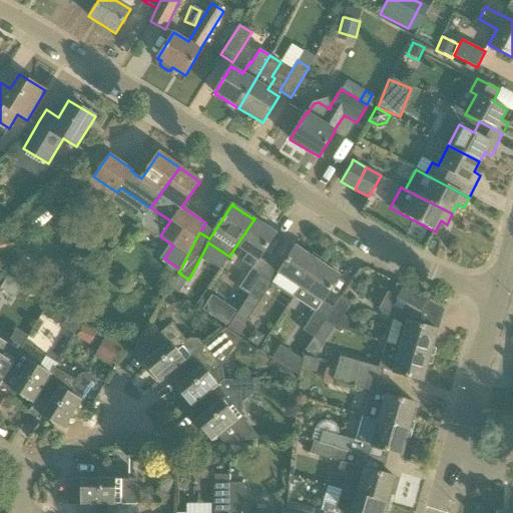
[(26,221),(37,231),(52,215),(41,205),(26,221)]
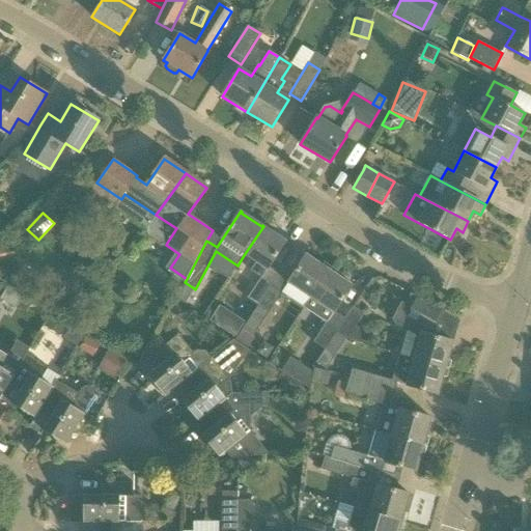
[(263,226),(244,255),(255,262),(250,271),(260,278),(247,299),(258,306),(279,274),(269,267),(285,241),(284,241),(263,227),(263,226)]
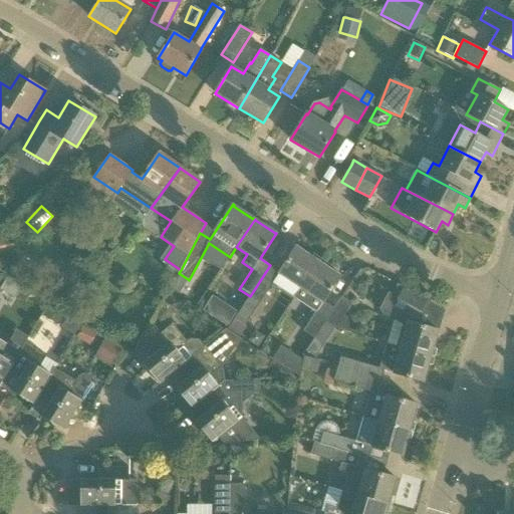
[(245,324),(260,302),(272,283),(294,297),(318,261),(318,260),(317,261),(297,248),(298,247),(297,246),(280,271),(270,265),(250,296),(241,309),(235,317),(245,324)]
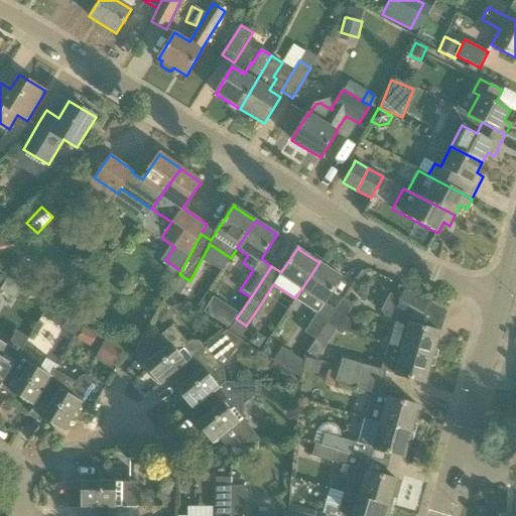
[(315,340),(327,323),(326,323),(335,309),(324,302),(342,276),(341,276),(319,263),(320,262),(319,262),(295,298),(317,313),(305,333),(315,340)]
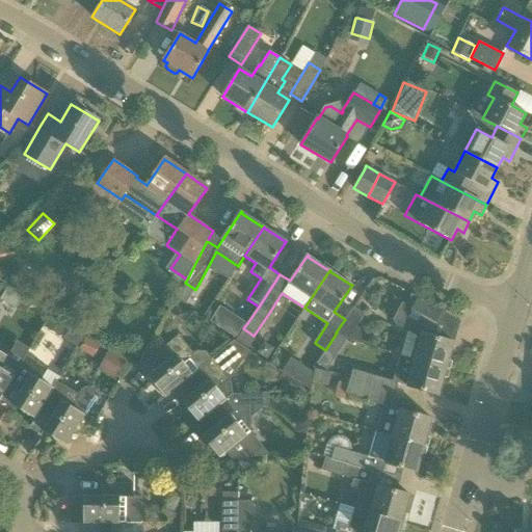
[(185,283),(176,297),(185,303),(194,289),(185,283)]
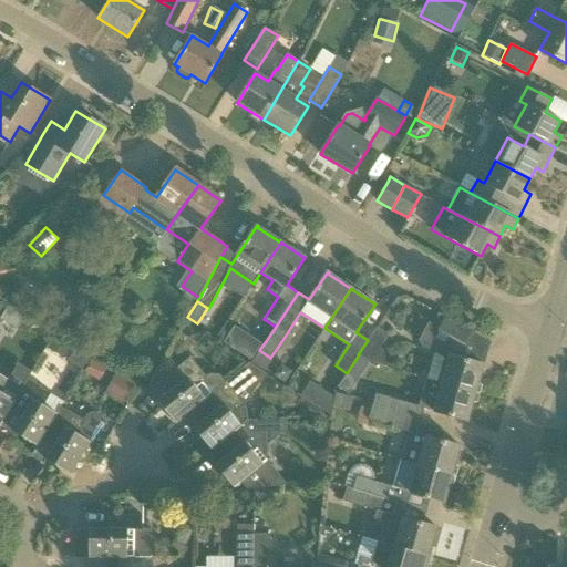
[(8,306),(1,317),(18,328),(26,316),(8,306)]
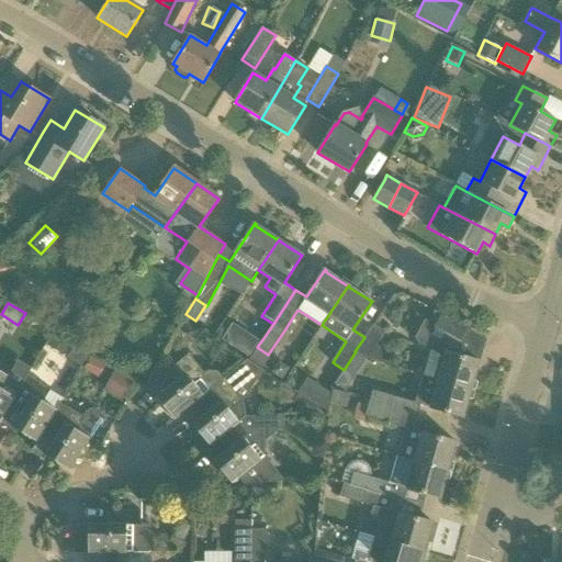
[(444,351),(436,379),(472,390),(471,389),(479,363),(480,363),(480,362),(457,356),(462,340),(469,328),(441,314),(435,326),(429,323),(420,339),(444,351)]
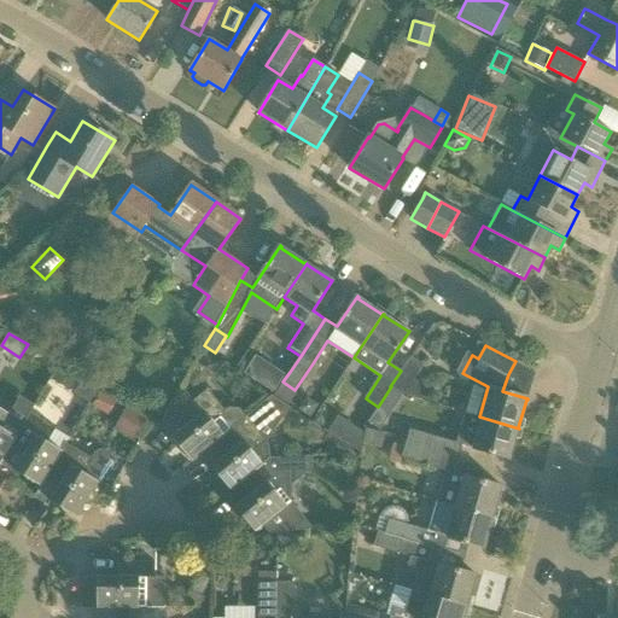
[(252,354),(242,373),(273,391),(284,372),(252,354)]
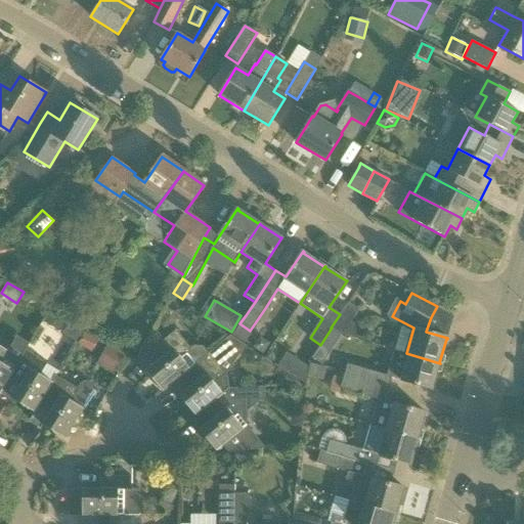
[(332,328),(342,335),(357,339),(354,323),(350,321),(356,312),(346,306),(340,314),(331,328),(332,328)]
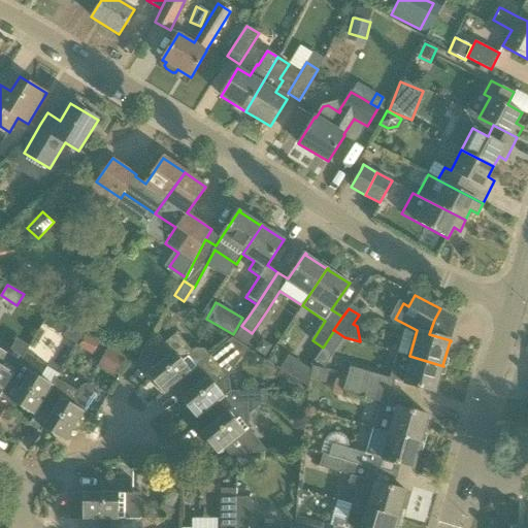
[(52,312),(44,325),(60,334),(67,321),(52,312)]
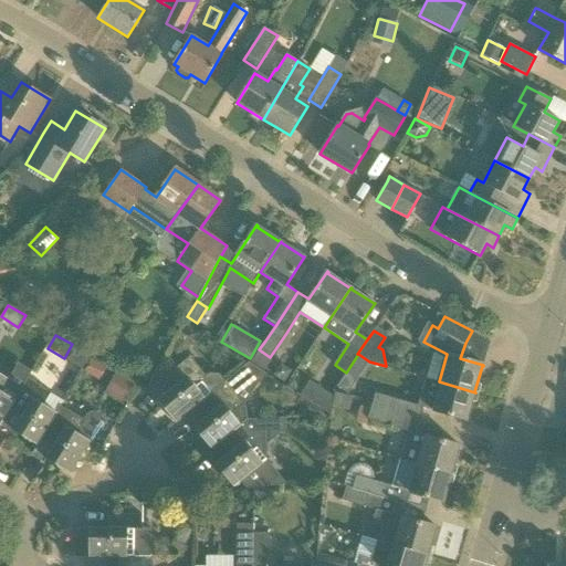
[(202,400),(202,399),(224,381),(220,375),(210,374),(207,378),(189,357),(164,378),(173,388),(157,400),(176,423),(199,405),(198,405),(202,400)]
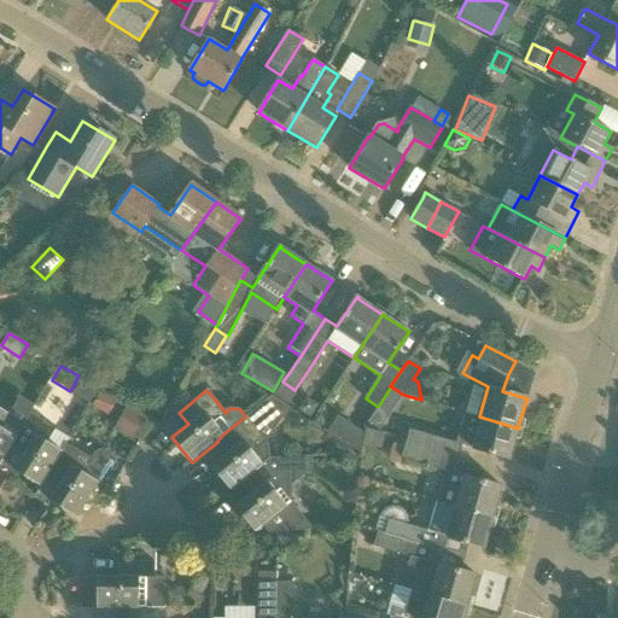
[(216,442),(217,442),(226,454),(210,466),(231,491),(240,483),(242,483),(240,481),(262,465),(262,464),(268,459),(266,442),(258,432),(264,421),(275,429),(289,408),(272,396),(246,417),(245,417),(221,436),(221,437),(216,442)]
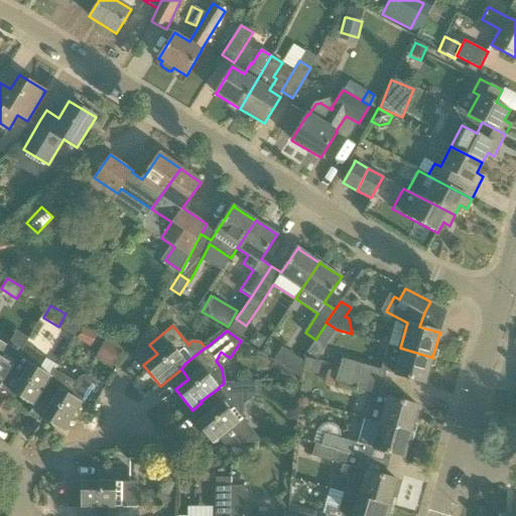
[(0,387),(10,372),(9,371),(13,364),(12,363),(19,353),(0,340),(0,387)]
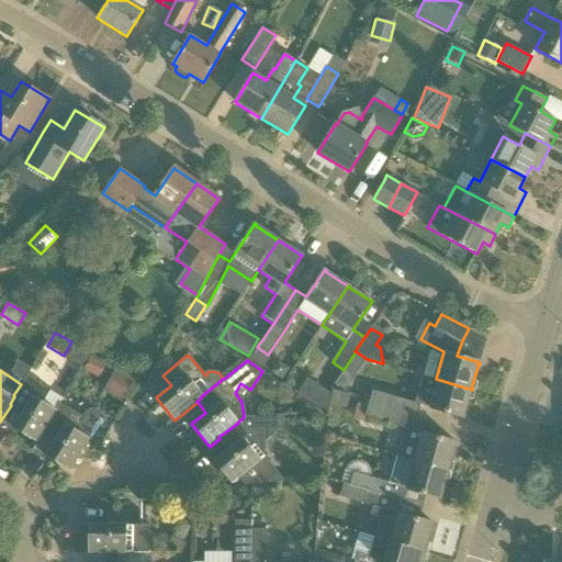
[(115,370),(103,391),(122,402),(134,381),(115,370)]
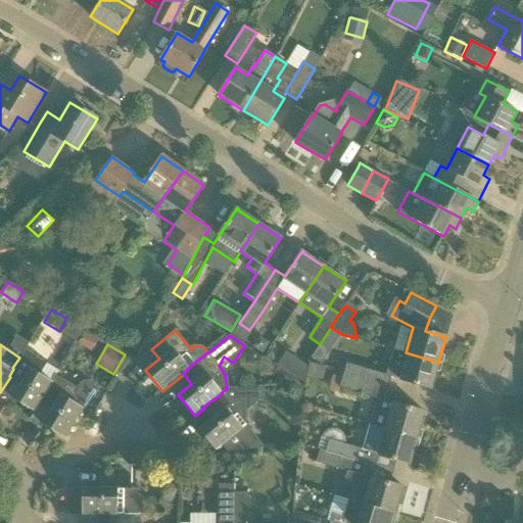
[(320,344),(311,358),(322,365),(330,350),(320,344)]
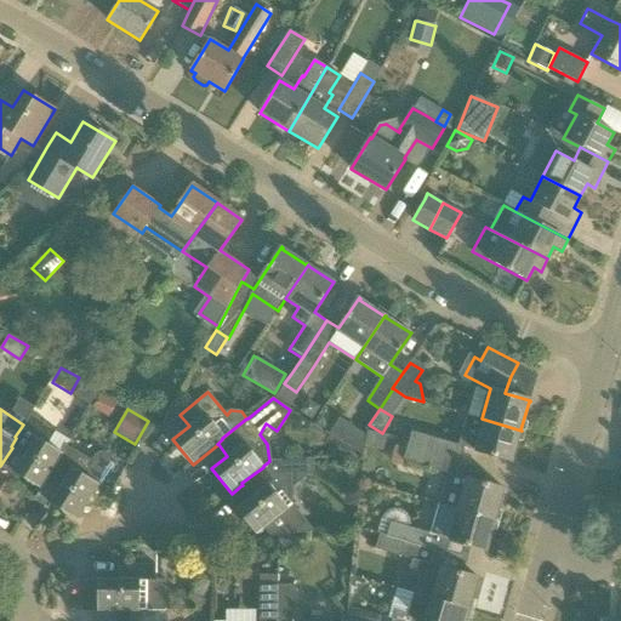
[(41,489),(47,478),(47,477),(63,453),(62,451),(50,444),(57,431),(30,414),(23,425),(15,437),(16,438),(11,446),(12,448),(24,455),(13,473),(41,489)]
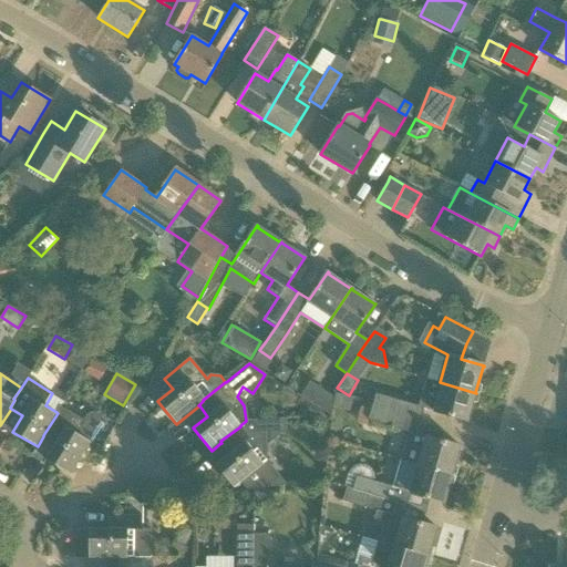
[(476,394),(476,393),(440,382),(426,379),(419,406),(424,408),(468,421),(468,420),(475,394),(476,394)]
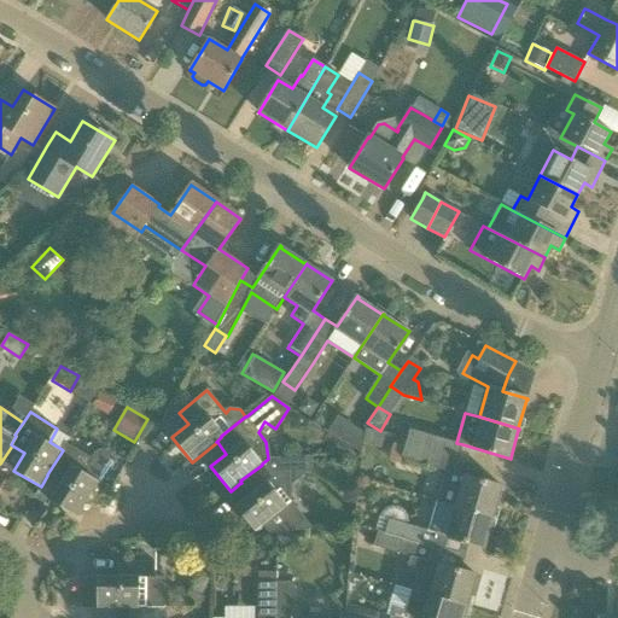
[(354,452),(363,431),(334,418),(325,438),(354,452)]
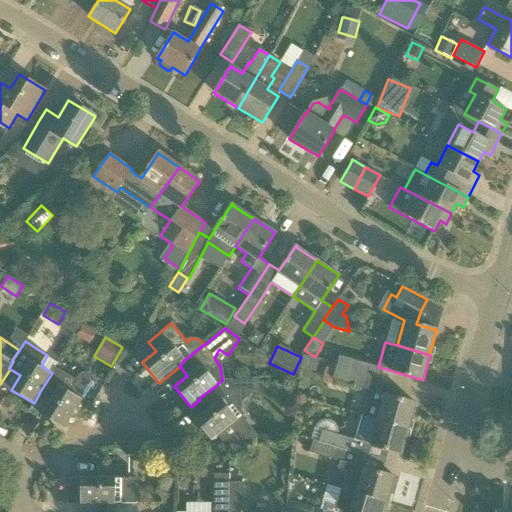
[(336,368),(355,374),(379,381),(383,368),(378,367),(339,356),(336,368)]
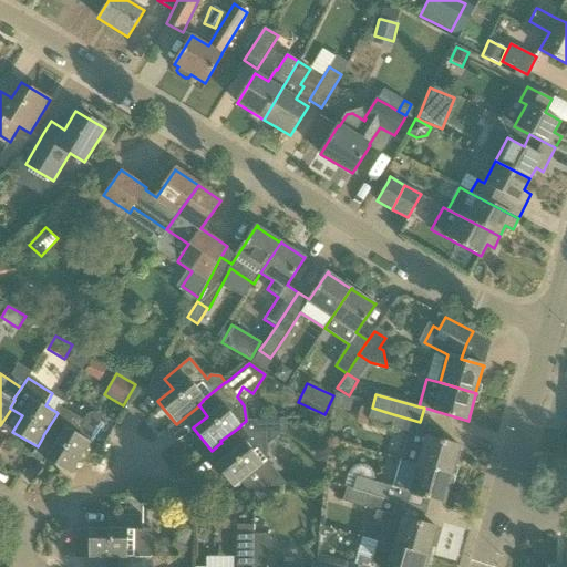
[(43,435),(43,436),(55,444),(45,460),(71,475),(102,424),(103,422),(102,416),(94,412),(89,413),(85,416),(83,420),(61,406),(57,412),(58,413),(43,435)]
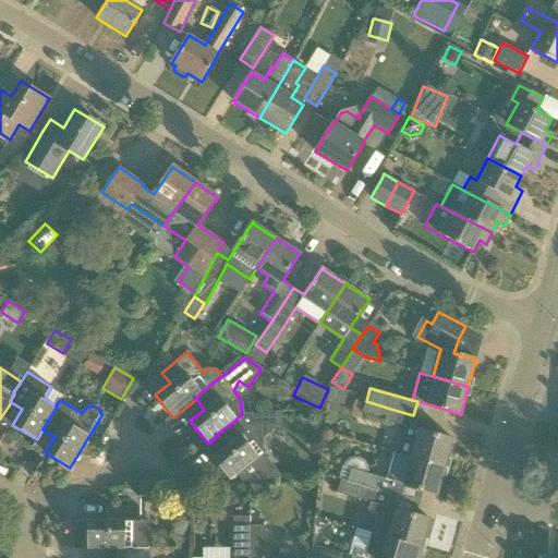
[(402,424),(402,425),(409,427),(413,415),(387,408),(366,401),(363,413),(402,424)]
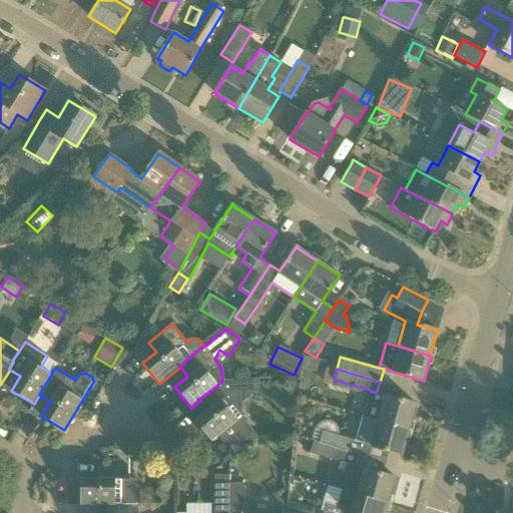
[(200,401),(199,401),(207,410),(194,421),(211,442),(217,436),(223,443),(261,439),(241,416),(239,379),(222,381),(217,385),(217,386),(199,399),(200,401)]
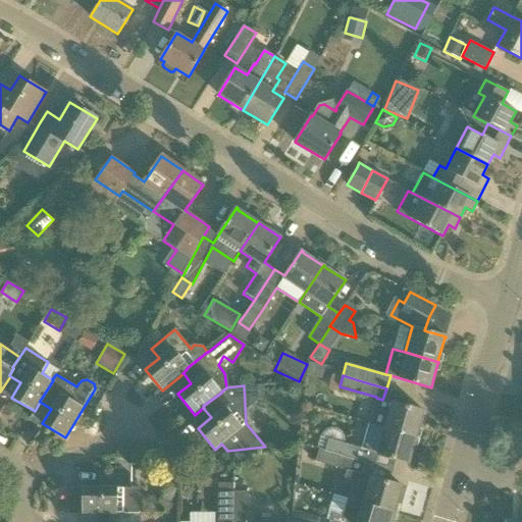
[(376,398),(369,423),(417,437),(416,436),(423,413),(424,413),(424,412),(382,400),(376,398)]
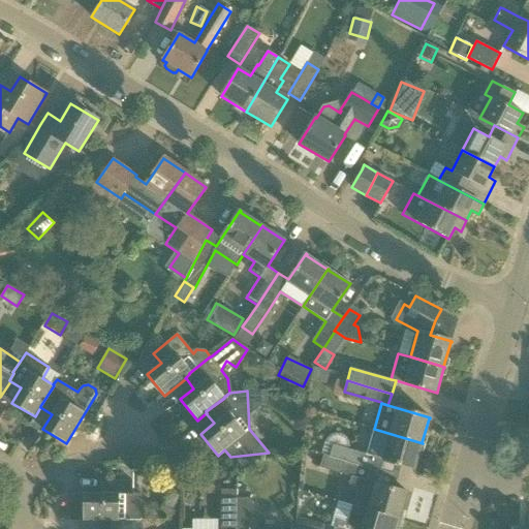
[(423,444),(423,443),(374,429),(367,455),(333,445),(330,456),(347,461),(371,469),(374,458),(414,469),(415,468),(414,468),(422,444),(423,444)]
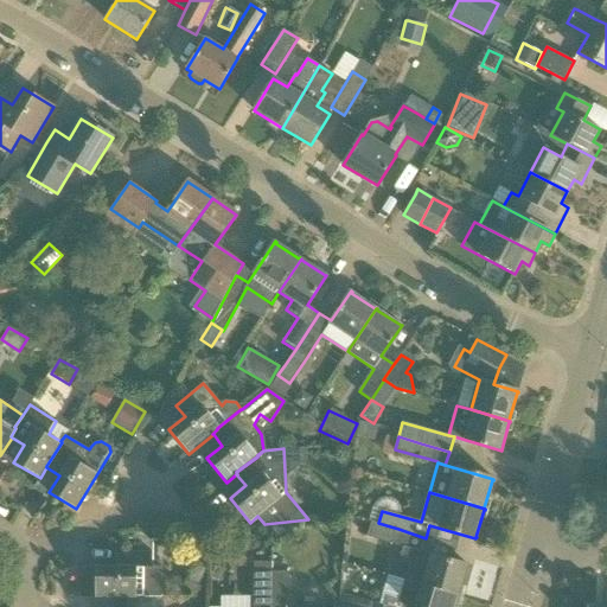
[(408,564),(404,579),(459,594),(467,567),(468,566),(421,551),(426,538),(398,529),(378,523),(378,524),(371,523),(368,536),(403,547),(400,562),(408,564)]
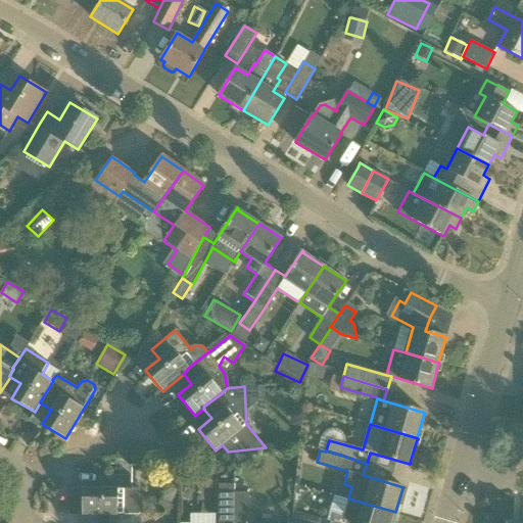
[(109,515),(116,515),(116,514),(139,514),(139,488),(131,488),(131,475),(99,475),(99,488),(82,487),(82,515),(109,515)]
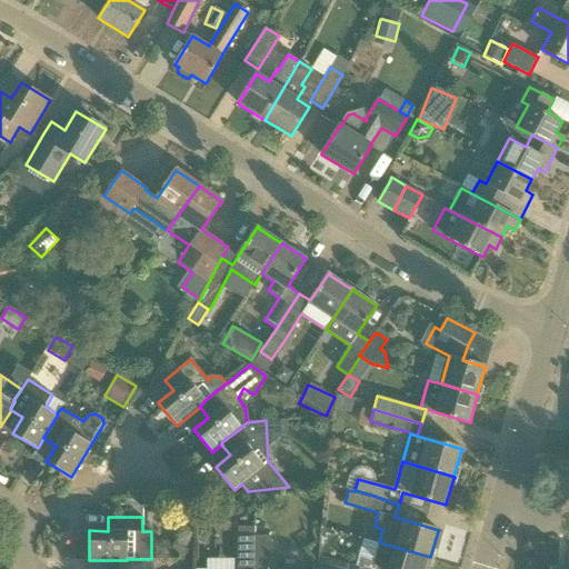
[(238,568),(255,568),(256,537),(255,526),(238,527),(238,537),(238,568)]
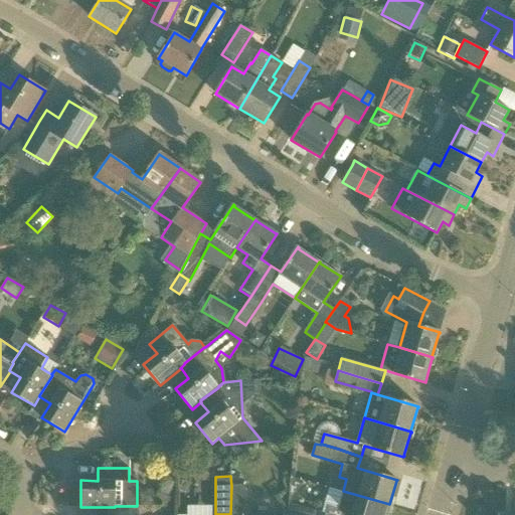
[(244,486),(231,486),(230,514),(244,514),(244,486)]
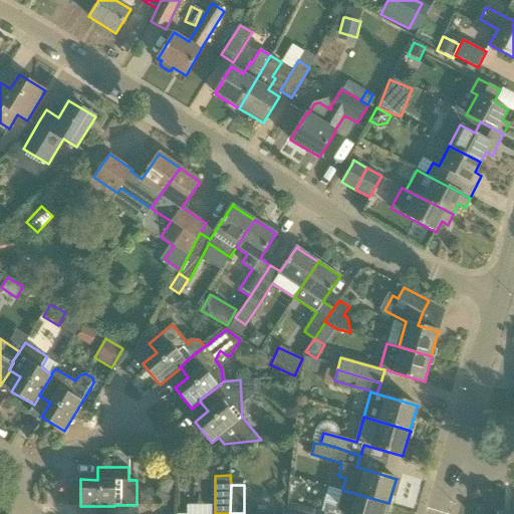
[(317,511),(315,513),(384,513),(389,505),(390,503),(389,503),(342,490),(337,509),(329,507),(327,513),(317,511)]
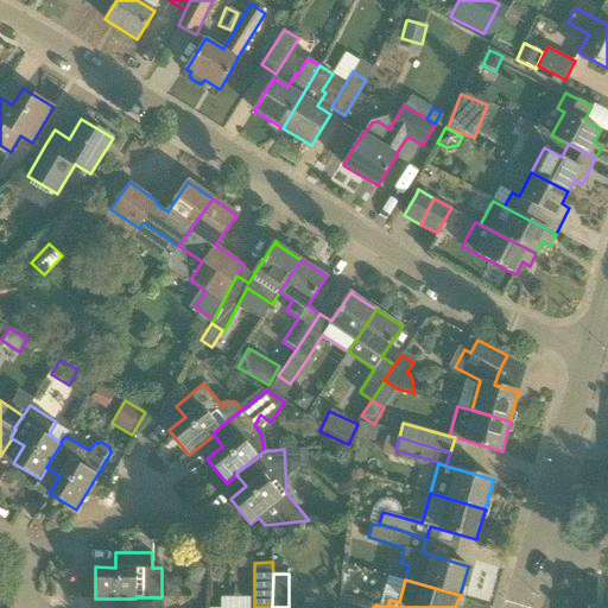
[(217,607),(248,607),(248,597),(219,596),(217,607)]
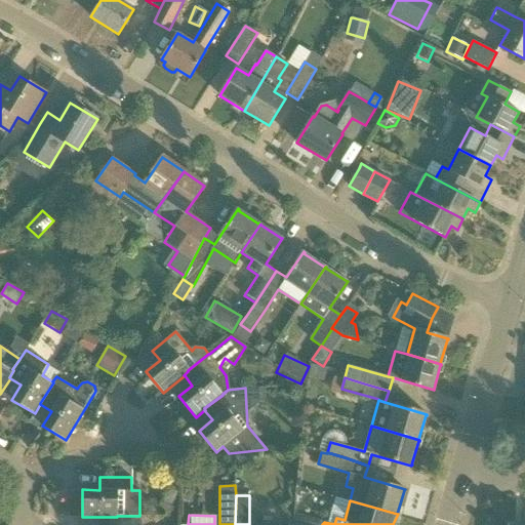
[(142,524),(142,516),(139,516),(117,516),(117,517),(110,517),(109,524),(142,524)]
